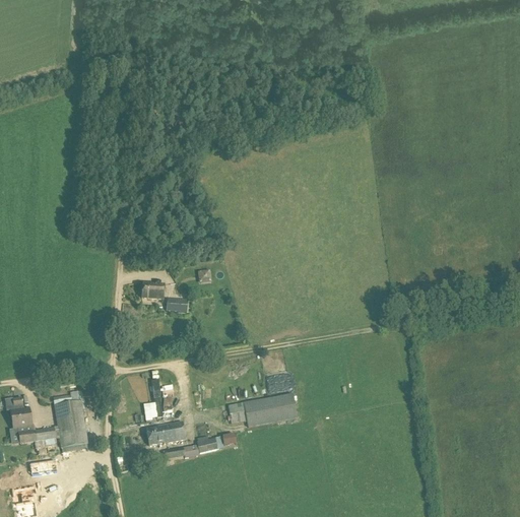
[(142,298),(163,299),(165,282),(143,281),(142,298)]
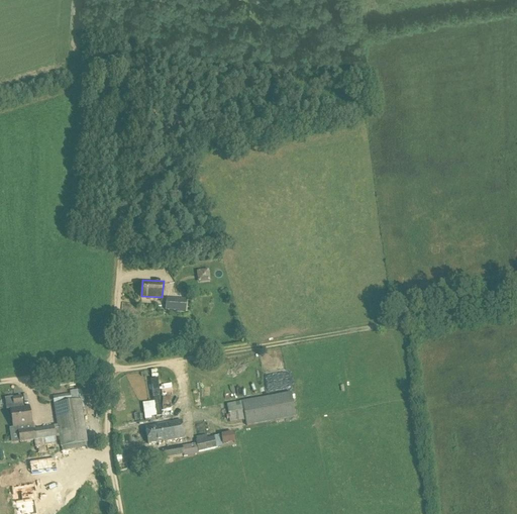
[(167,310),(185,311),(186,294),(168,293),(167,310)]
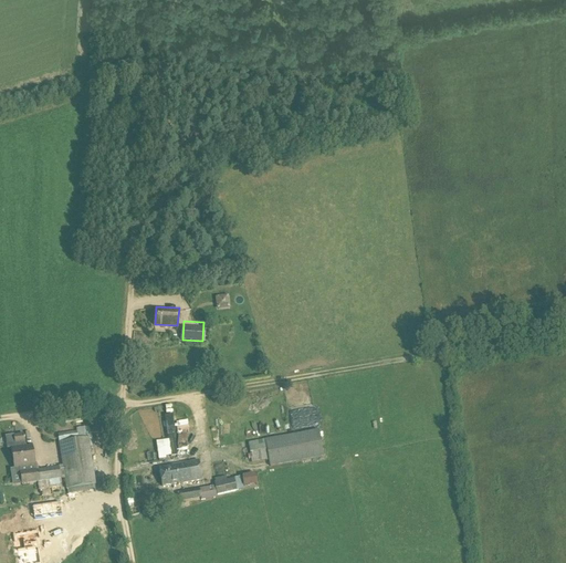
[(86,408),(71,412),(72,417),(87,414),(86,408)]
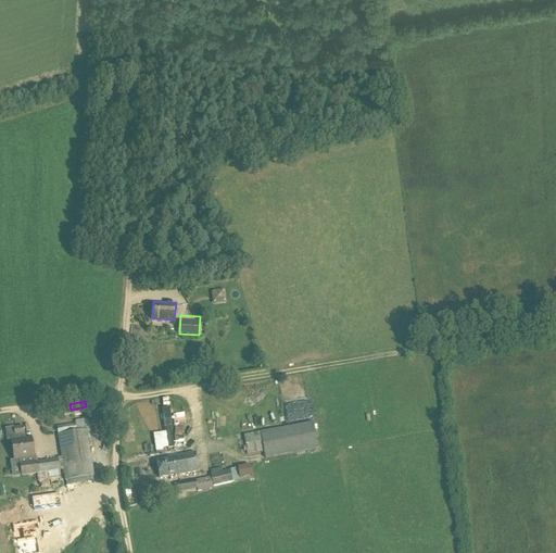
[(260,429),(264,449),(265,456),(317,447),(313,420),(260,429)]
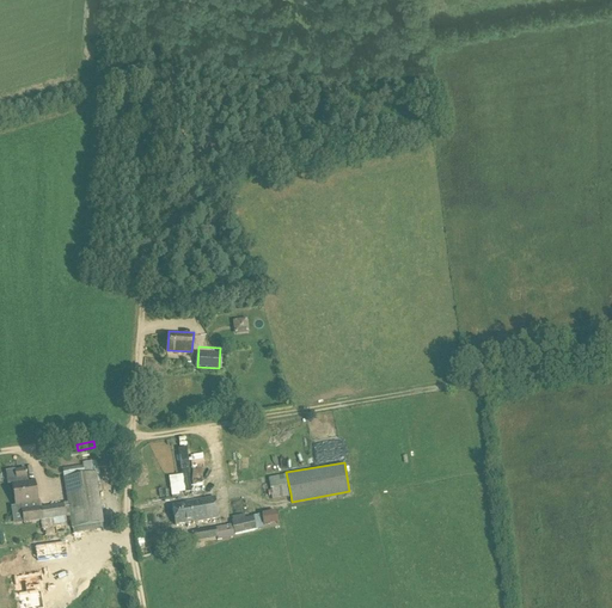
[(20,502),(20,503),(38,501),(35,478),(28,479),(25,465),(14,467),(17,480),(12,480),(16,503),(20,502)]
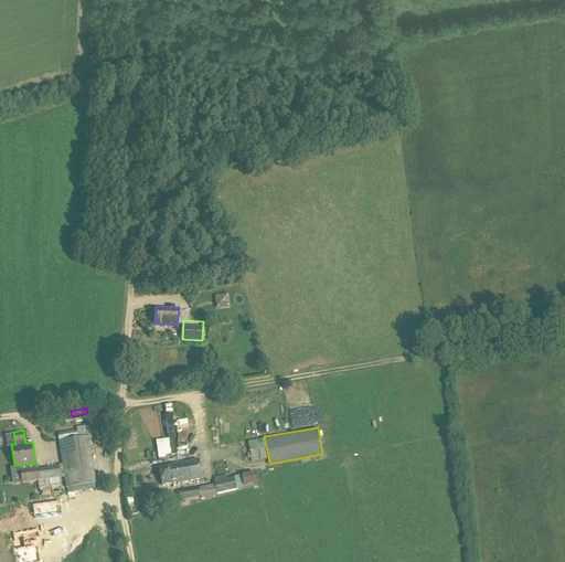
[(179,443),(178,434),(171,434),(172,453),(181,452),(188,452),(187,443),(179,443)]
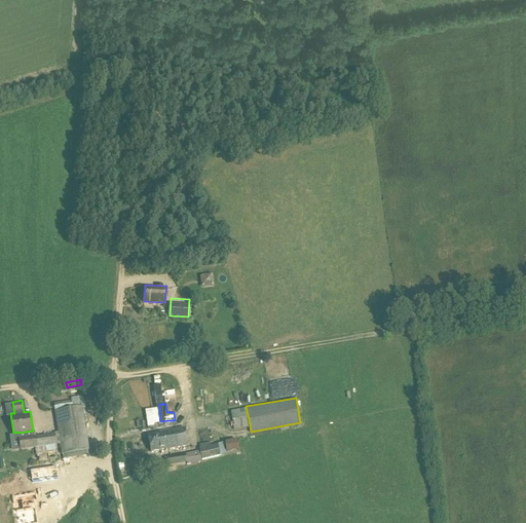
[(55,409),(63,457),(88,453),(88,448),(82,405),(55,409)]
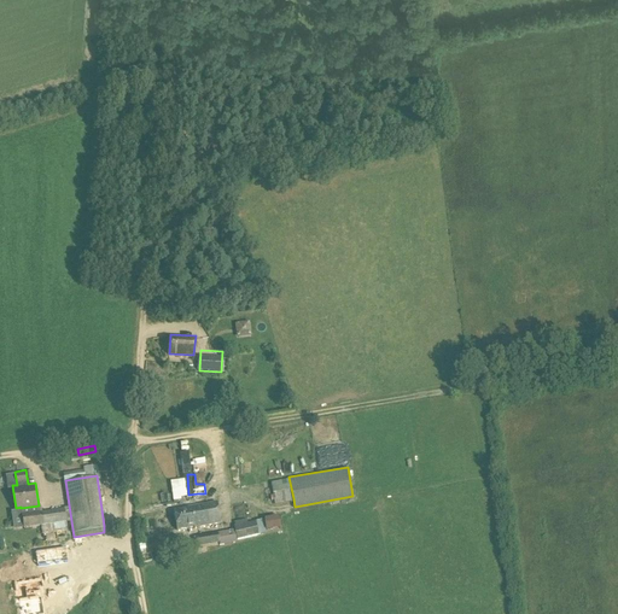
[(293,498),(289,477),(270,480),(275,502),(293,498)]
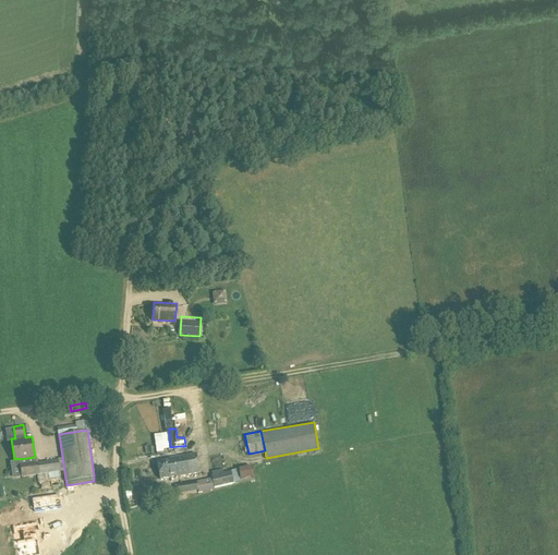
[(160,477),(172,474),(176,474),(176,475),(199,471),(196,453),(169,457),(169,458),(157,460),(160,477)]
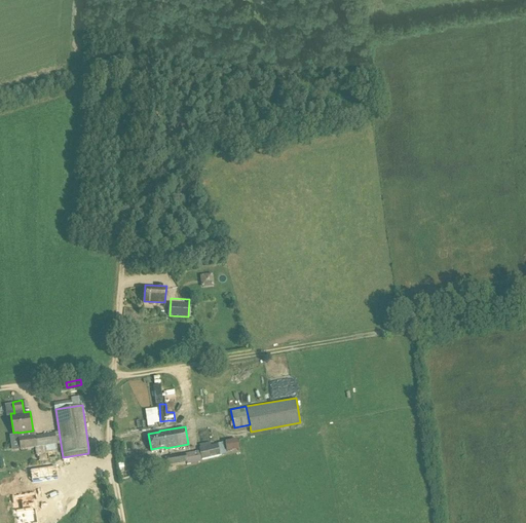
[(54,427),(33,431),(17,433),(20,448),(35,446),(57,442),(54,427)]
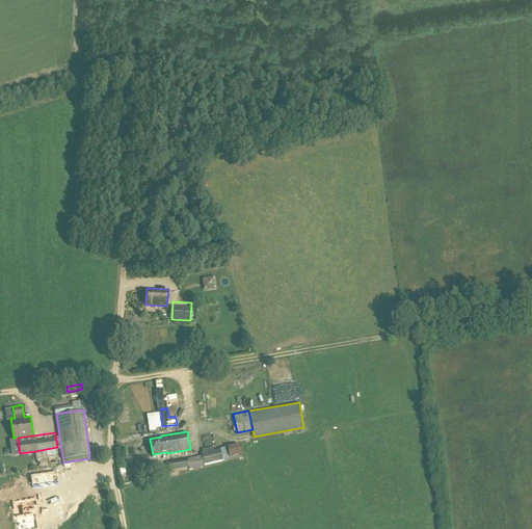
[(242,439),(230,440),(230,451),(242,451),(242,439)]
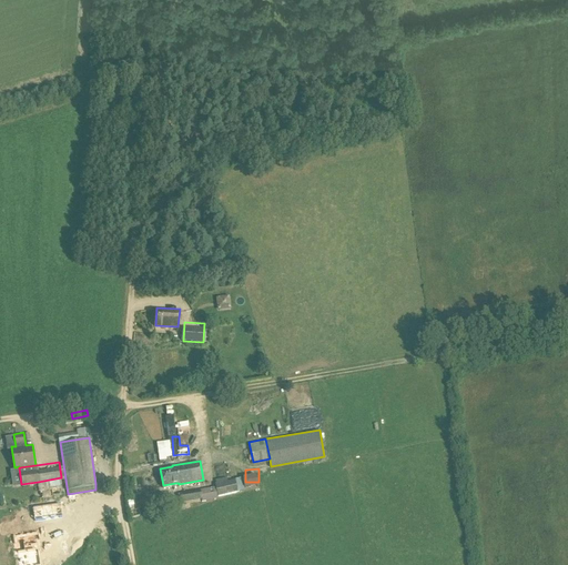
[(215,478),(216,482),(214,483),(217,495),(237,491),(234,478),(226,480),(226,475),(215,478)]
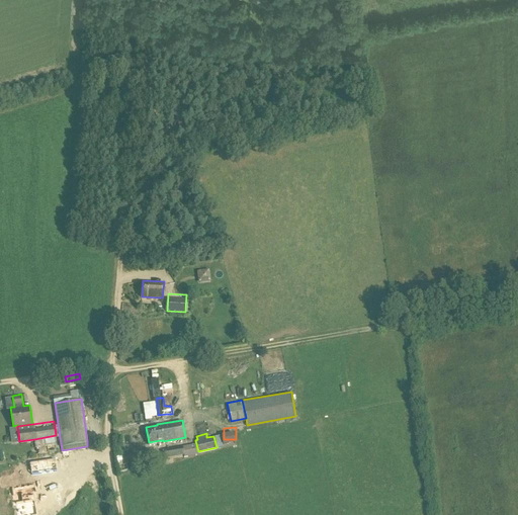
[(56,435),(34,439),(35,445),(57,442),(56,435)]
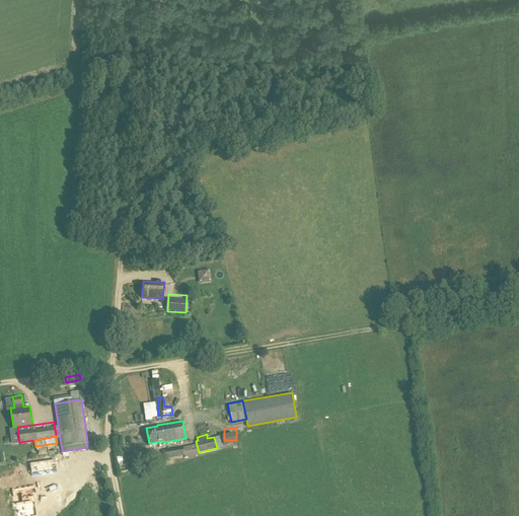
[(184,454),(182,446),(165,449),(166,457),(184,454)]
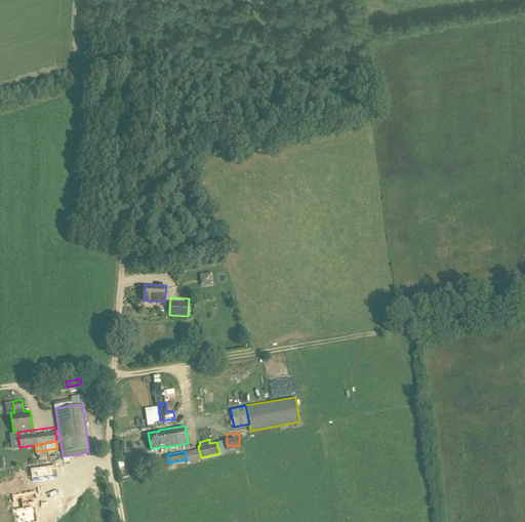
[(53,464),(29,468),(30,480),(55,476),(53,464)]
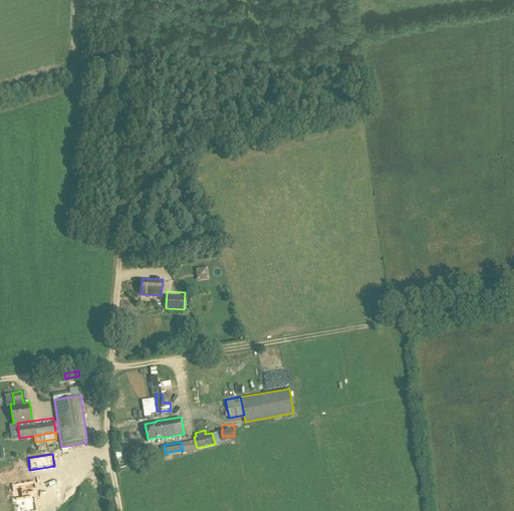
[(11,484),(9,484),(12,501),(14,500),(15,510),(35,510),(33,497),(35,497),(33,481),(31,481),(11,484)]
